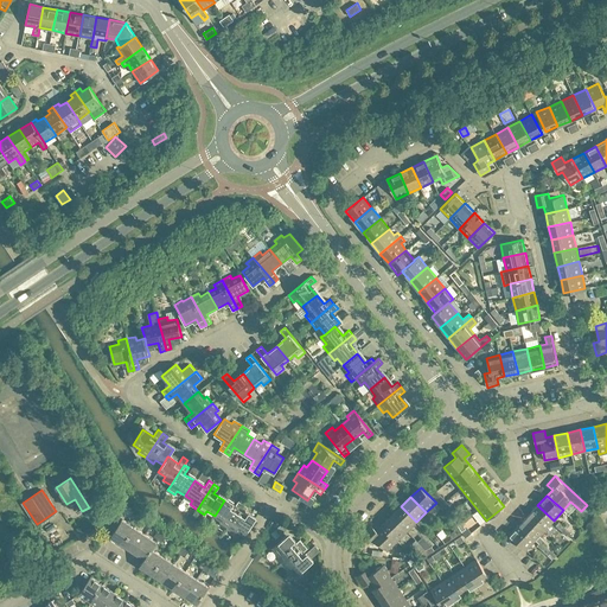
[(227,529),(243,504),(238,500),(234,508),(224,500),(215,516),(222,521),(219,524),(227,529)]
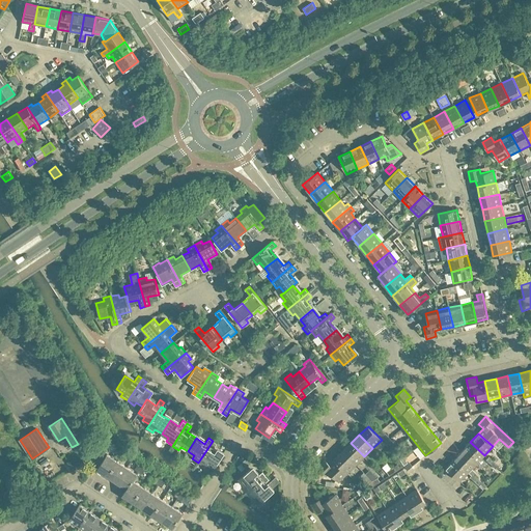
[(214,469),(222,455),(214,449),(217,443),(213,441),(198,463),(204,467),(206,464),(214,469)]
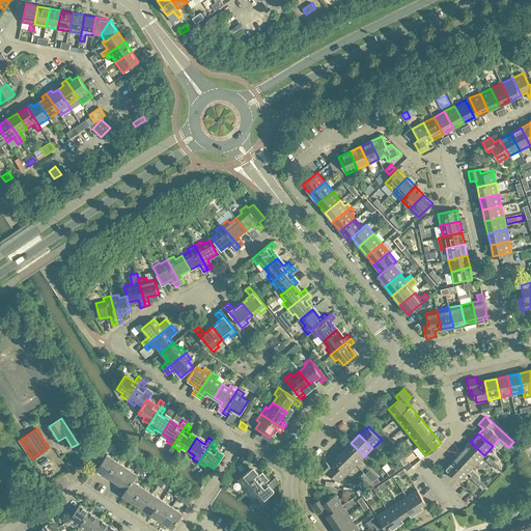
[(484,455),(470,442),(462,450),(476,464),(484,455)]
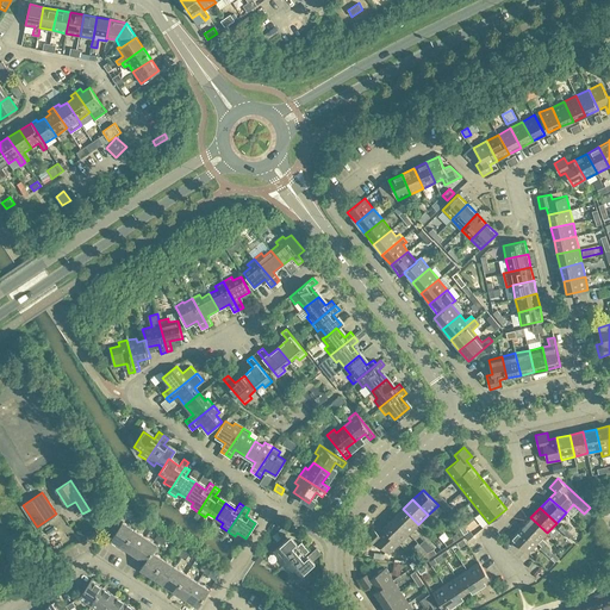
[(418,524),(403,509),(393,518),(409,534),(418,524)]
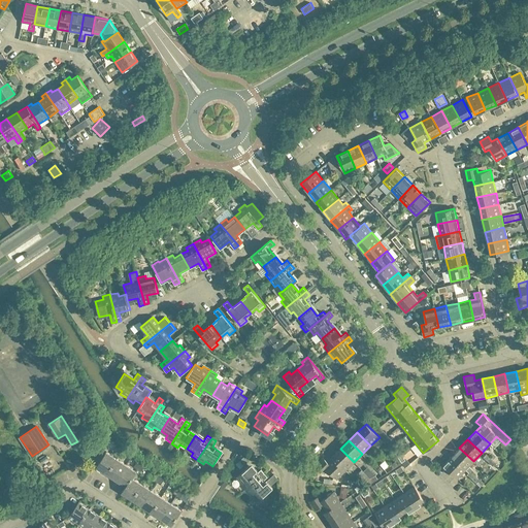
[(473,461),(459,448),(452,457),(465,469),(473,461)]
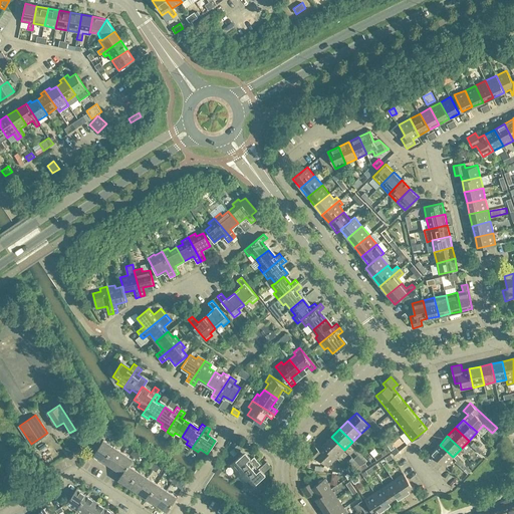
[(344,450),(331,437),(323,445),(336,458),(344,450)]
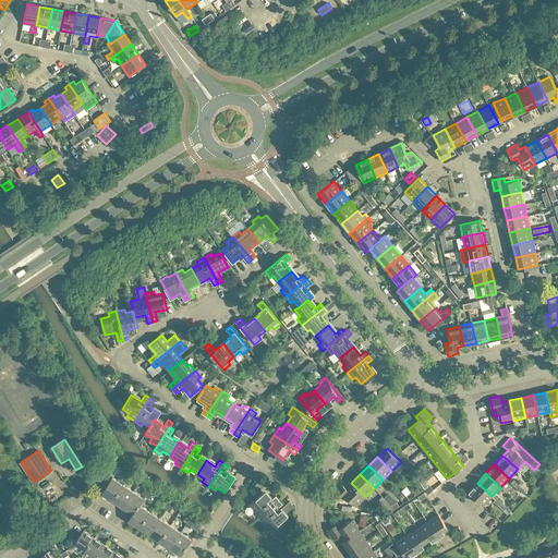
[(112,500),(123,484),(112,477),(101,493),(112,500)]
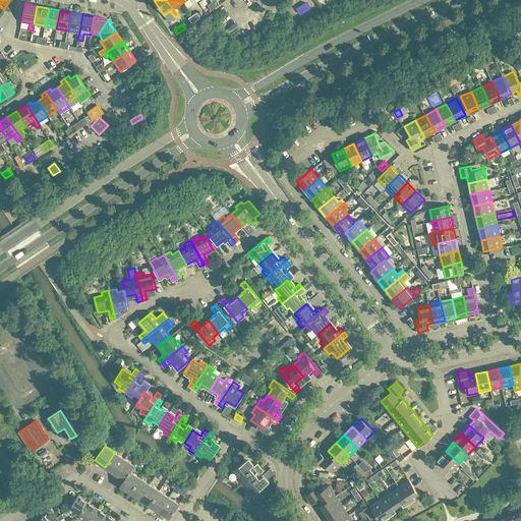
[(341,464),(328,451),(323,456),(319,452),(311,459),(320,467),(323,463),(332,473),(341,464)]
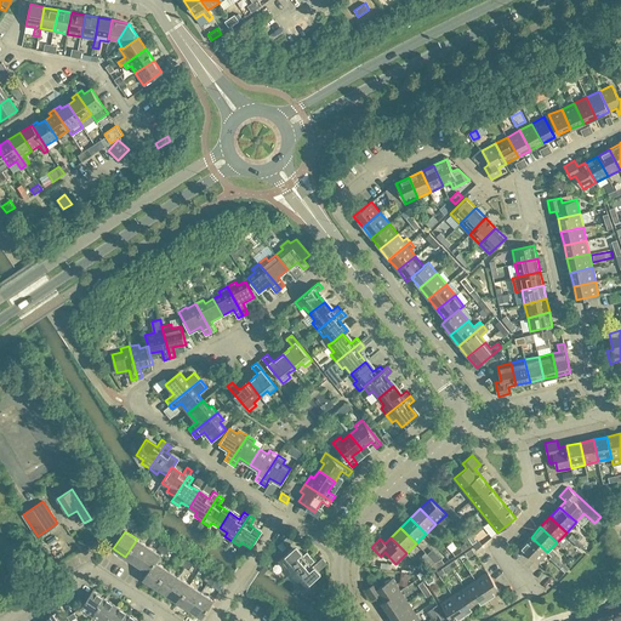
[(547,552),(531,537),(522,547),(537,563),(547,552)]
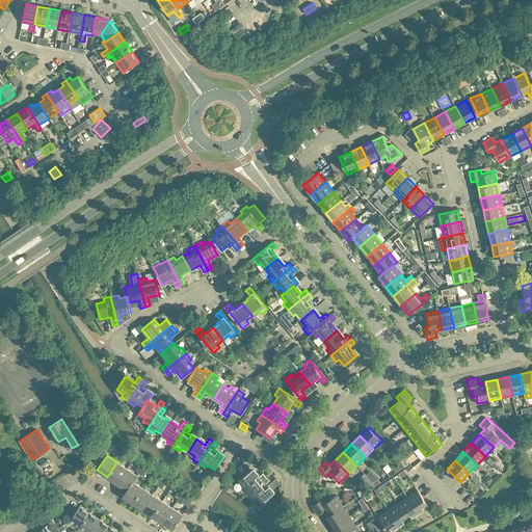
[(117,483),(127,468),(117,461),(107,477),(117,483)]
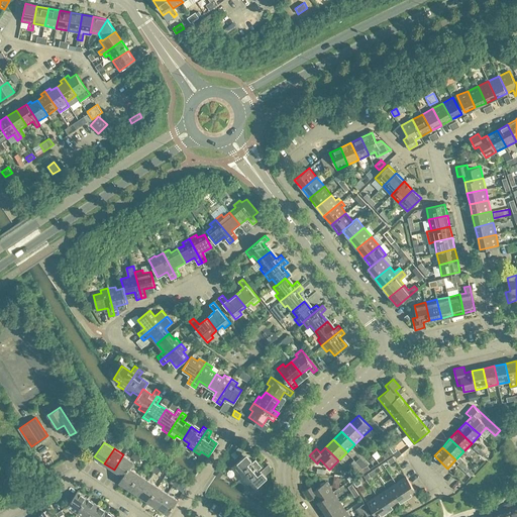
[(234,449),(230,454),(234,458),(239,454),(234,449)]
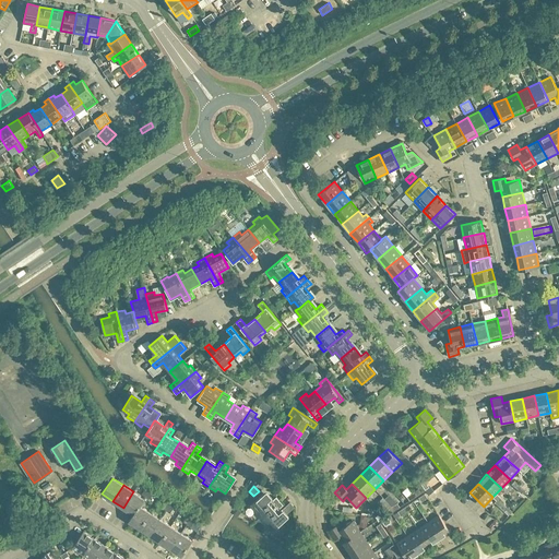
[(140,506),(144,499),(133,491),(123,508),(133,514),(139,504),(140,506)]
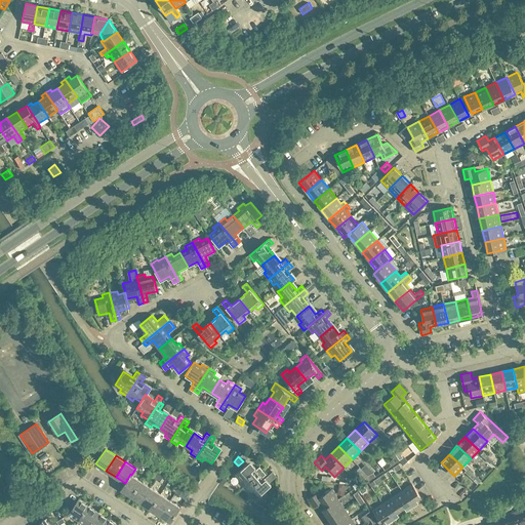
[(243,487),(263,470),(259,467),(254,471),(247,462),(235,474),(240,479),(238,482),(243,487)]
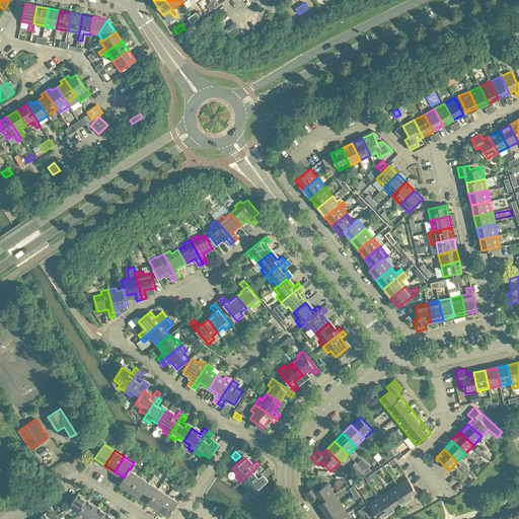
[(253,491),(265,480),(257,472),(263,468),(260,464),(240,482),(245,488),(248,486),(253,491)]
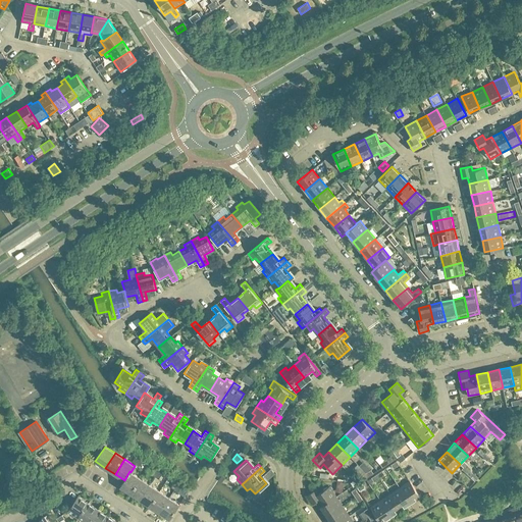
[(140,478),(131,472),(129,471),(124,480),(120,486),(131,493),(140,478)]
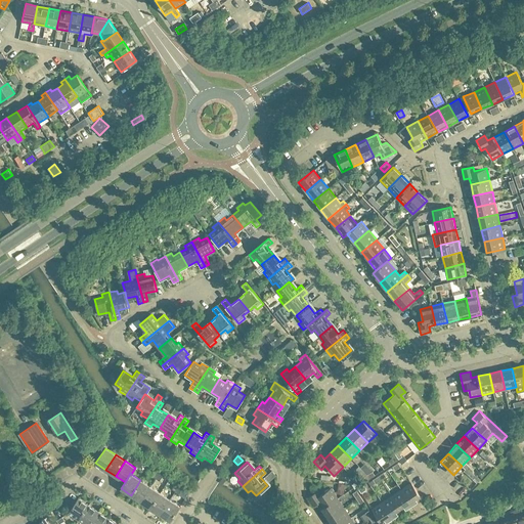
[(140,501),(150,486),(140,480),(131,495),(140,501)]
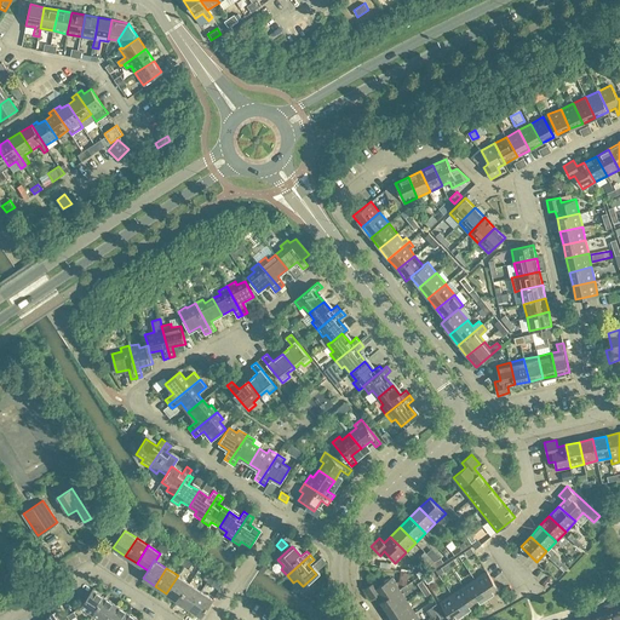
[(499,590),(487,570),(475,579),(487,597),(499,590)]
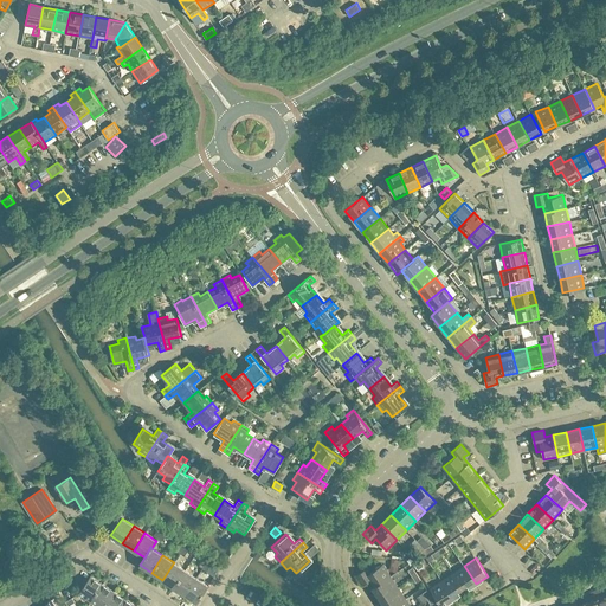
[(174,587),(185,571),(174,562),(162,580),(174,587)]
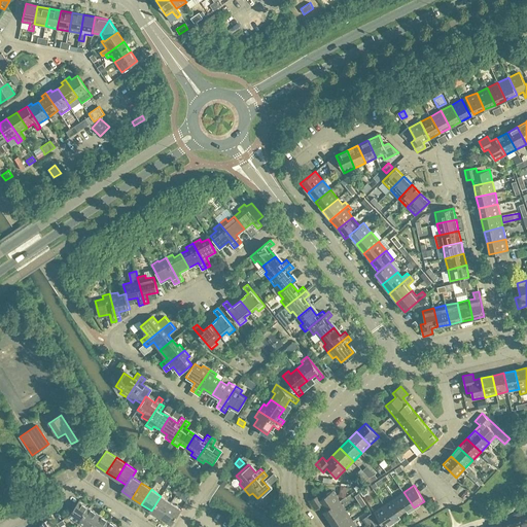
[(323,512),(340,501),(332,491),(321,498),(319,494),(309,500),(315,510),(320,505),(323,512)]
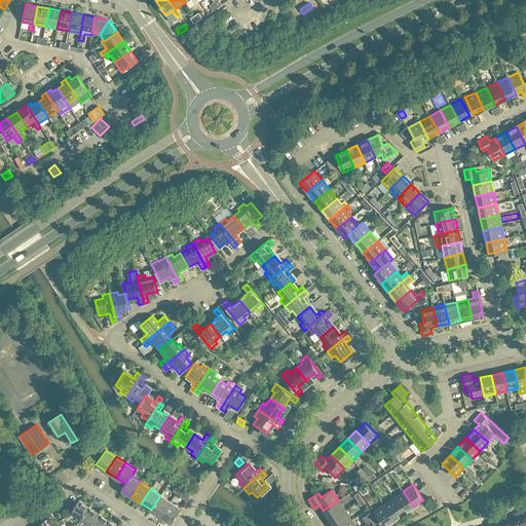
[(413,506),(403,491),(392,497),(404,514),(413,506)]
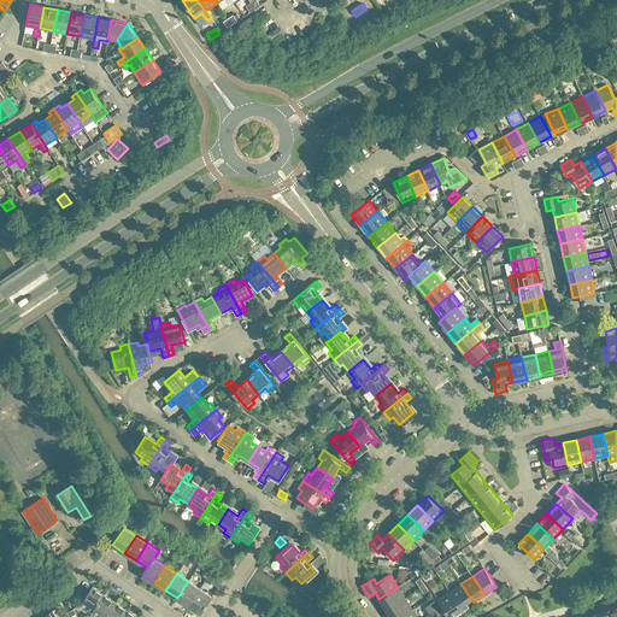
[(188,605),(200,588),(188,581),(177,598),(188,605)]
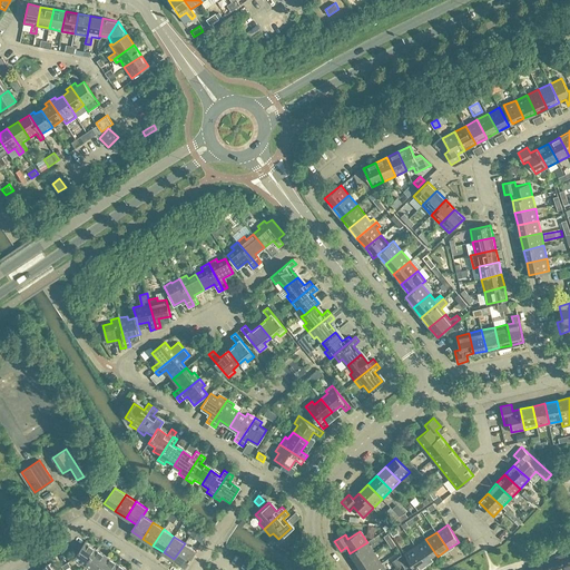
[(416,569),(438,557),(425,539),(404,553),(414,569),(416,569)]
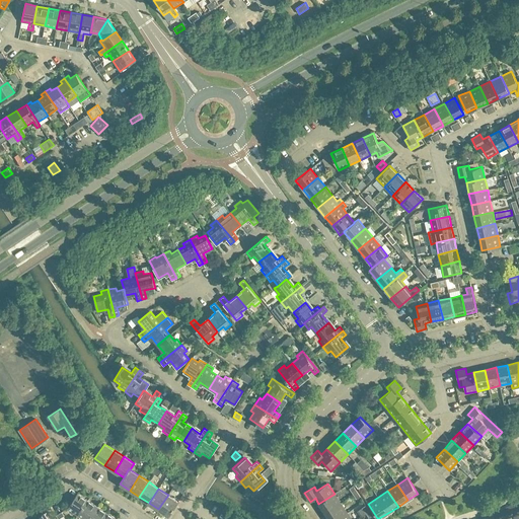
[(78,514),(87,500),(77,493),(68,508),(78,514)]
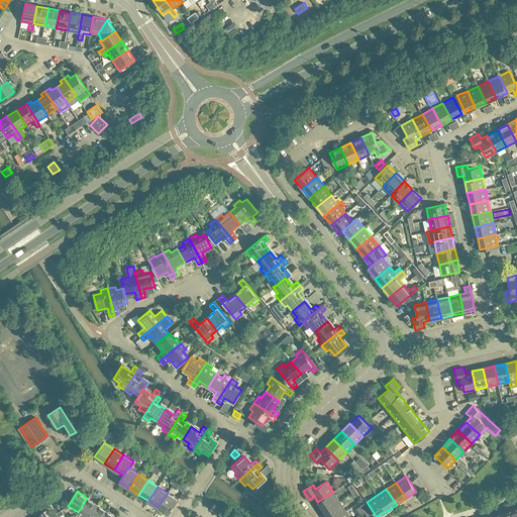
[(349,516),(333,492),(317,502),(327,516),(349,516)]
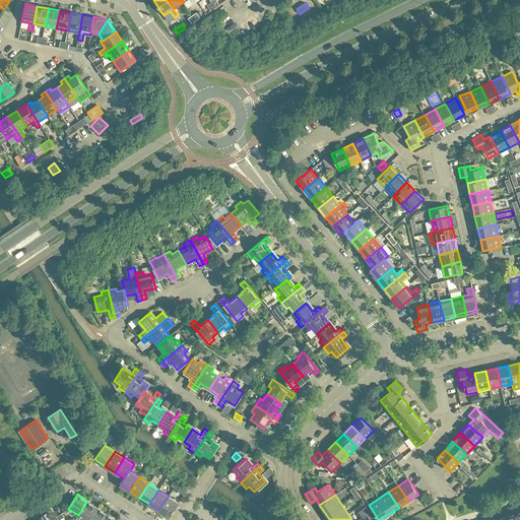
[(169,517),(179,502),(169,496),(158,510),(169,517)]
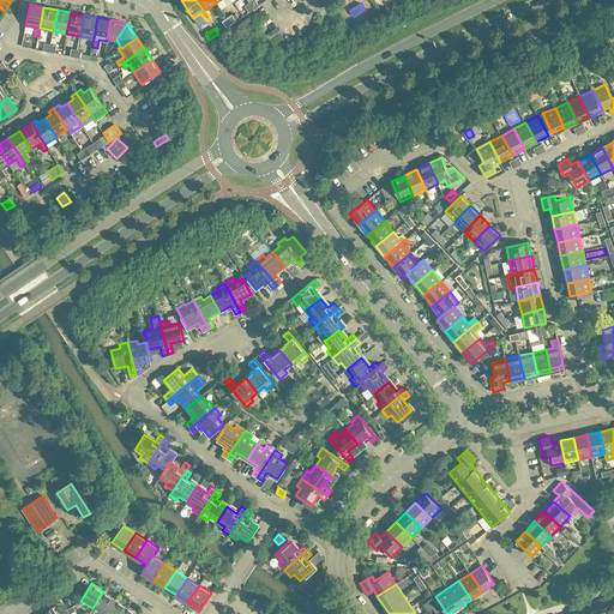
[(100,613),(104,613),(115,599),(103,591),(92,608),(100,613)]
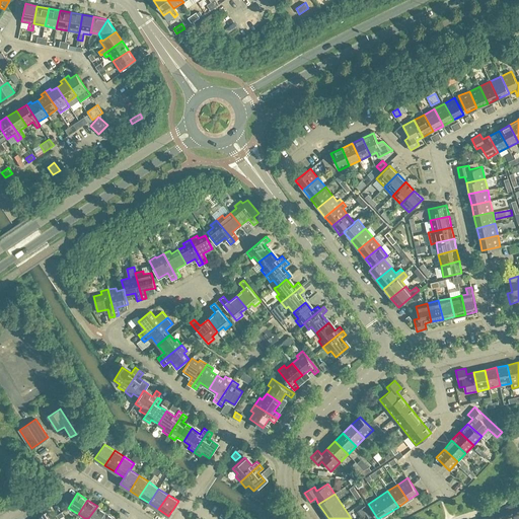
[(514,518),(518,518),(518,510),(516,511),(514,505),(510,506),(514,518)]
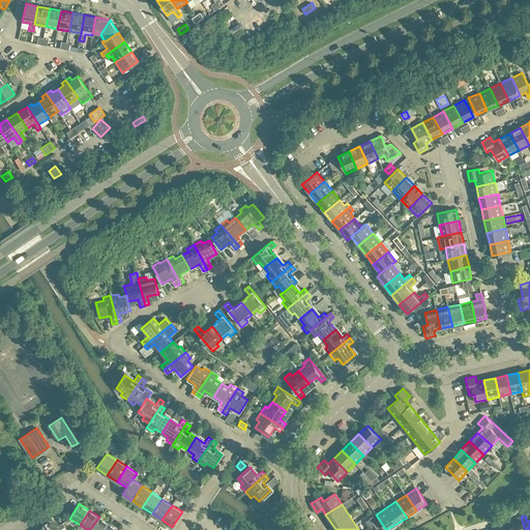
[(104,529),(109,523),(99,517),(90,529),(104,529)]
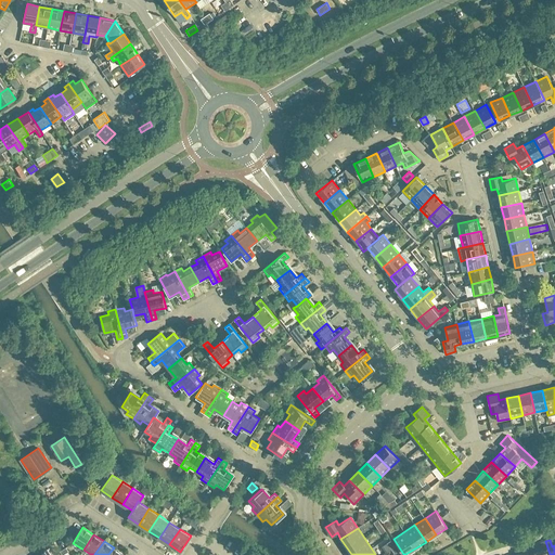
[(550,554),(545,541),(541,542),(543,550),(536,553),(537,554),(550,554)]
